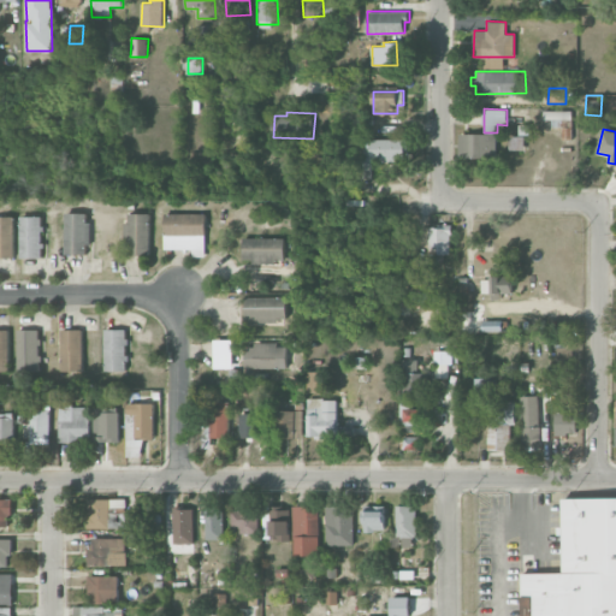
[(497,158),(497,134),(460,134),(460,158),(497,158)]
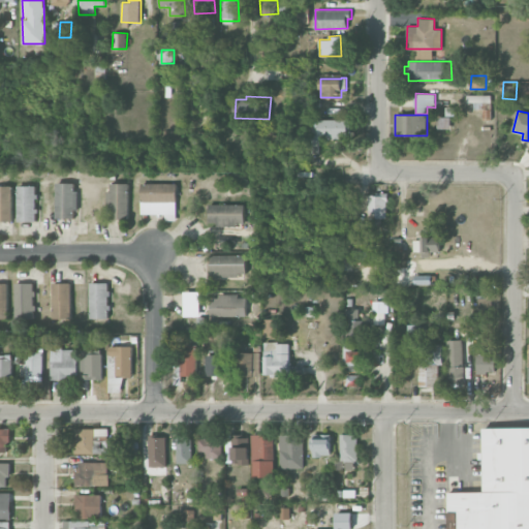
[(438,129),(448,128),(448,117),(437,117),(438,129)]
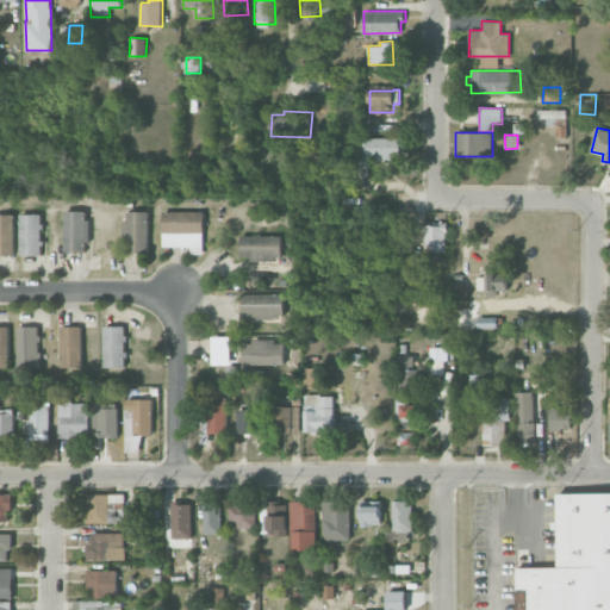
[(402,137),(361,138),(361,160),(402,159),(402,137)]
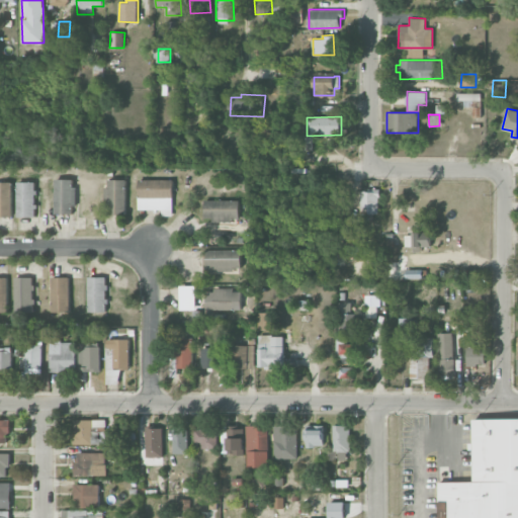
[(56,213),(75,213),(75,179),(55,179),(56,213)]
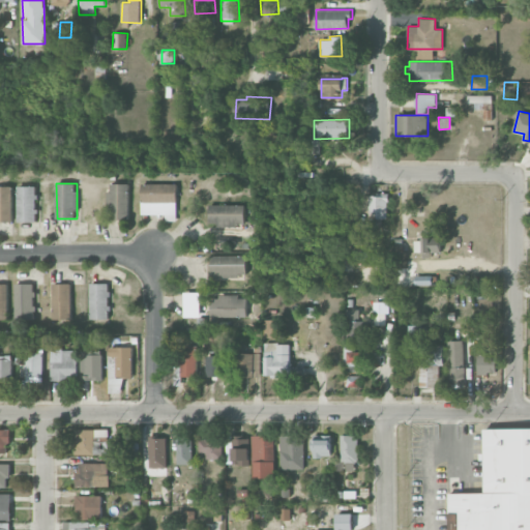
[(110,219),(129,218),(128,183),(109,184),(110,219)]
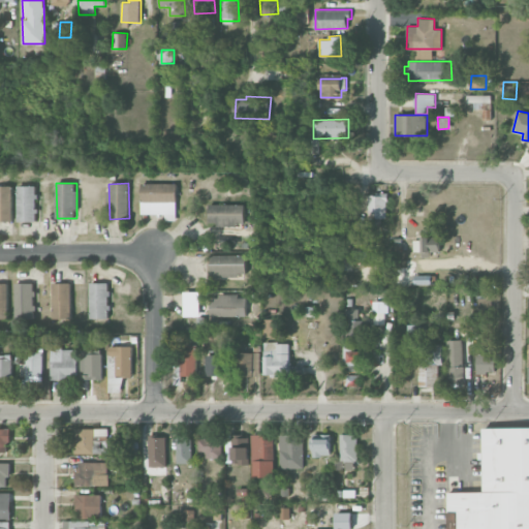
[(177,183),(142,184),(142,214),(165,214),(165,220),(177,220),(177,183)]
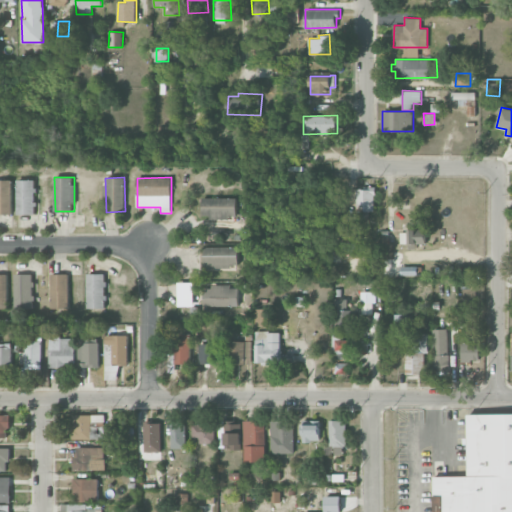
[(0,213),(12,214),(12,180),(0,179),(0,213)]
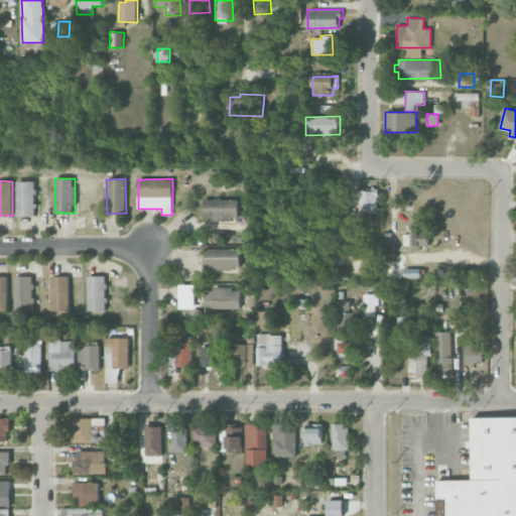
[(18,216),(36,216),(35,181),(17,181),(18,216)]
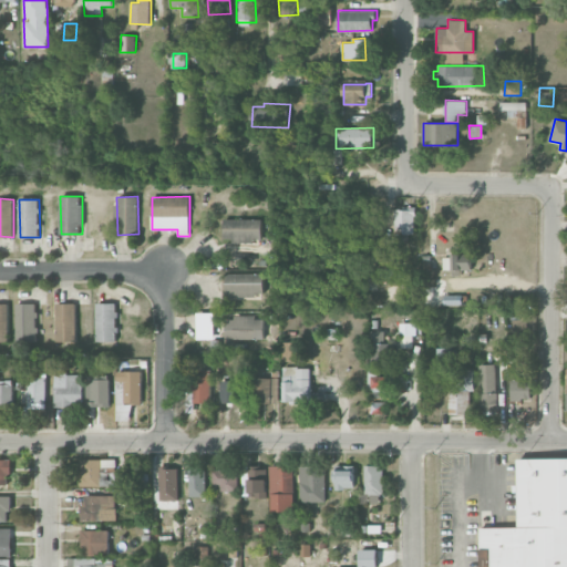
[(415,234),(415,208),(395,207),(394,234),(415,234)]
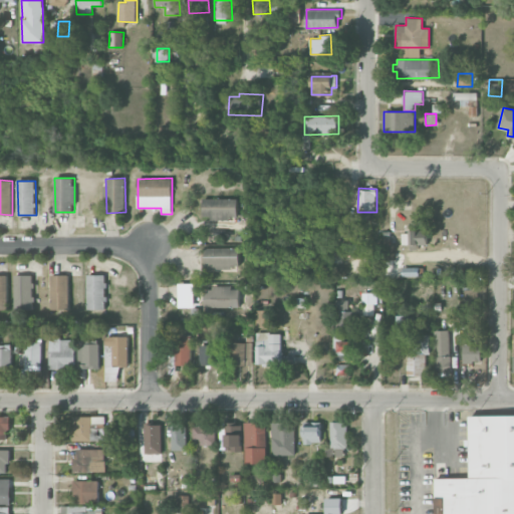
[(203,218),(237,218),(237,199),(203,199),(203,218)]
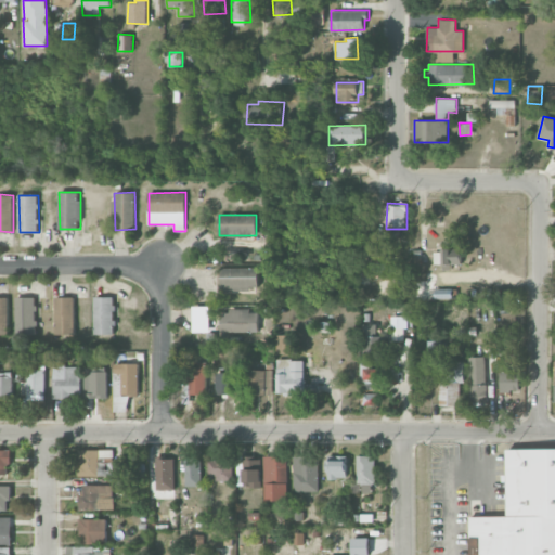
[(386,243),(373,242),(372,271),(385,271),(386,243)]
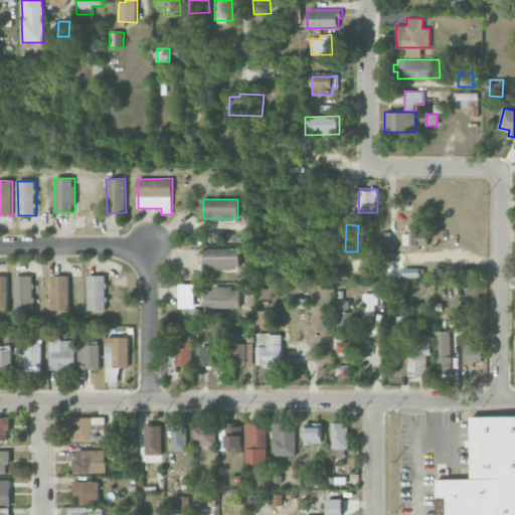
[(427,246),(427,231),(402,232),(402,244),(411,244),(411,246),(427,246)]
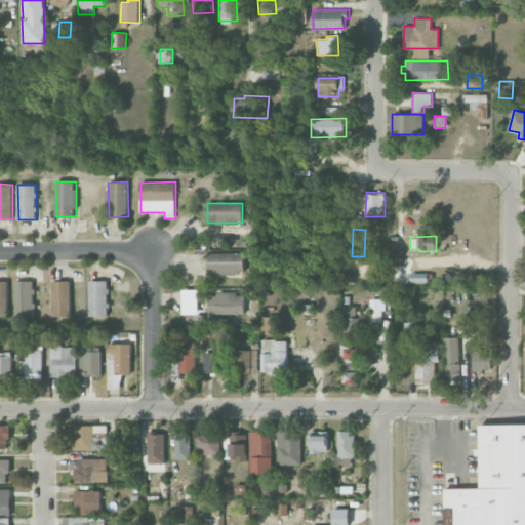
[(244,252),(209,253),(209,274),(245,274),(244,252)]
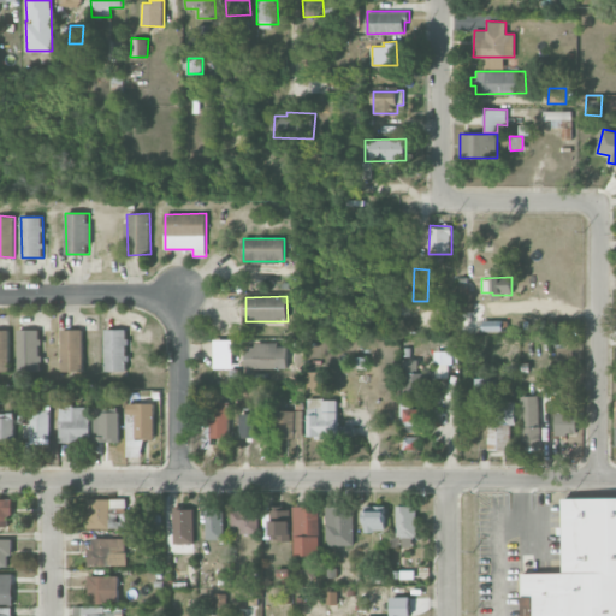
[(502,331),(502,321),(484,320),(484,330),(502,331)]
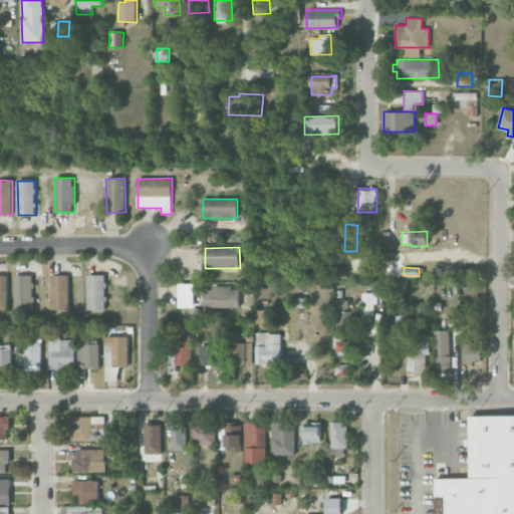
[(69,309),(68,274),(51,275),(52,309),(69,309)]
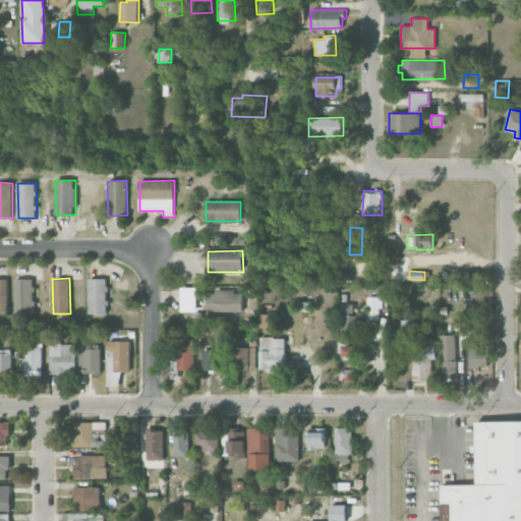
[(90,313),(108,313),(107,278),(89,278),(90,313)]
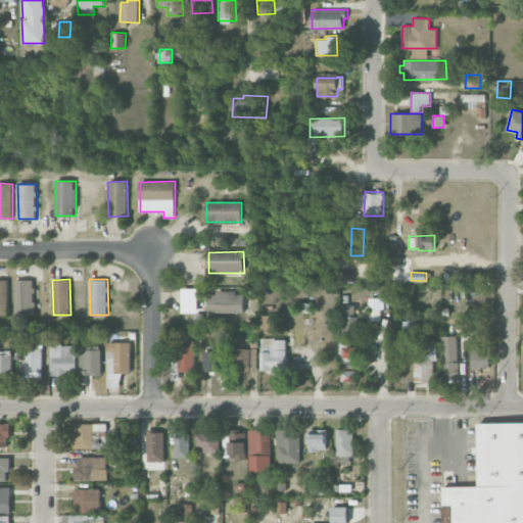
[(0,315),(8,315),(7,280),(0,280),(0,315)]
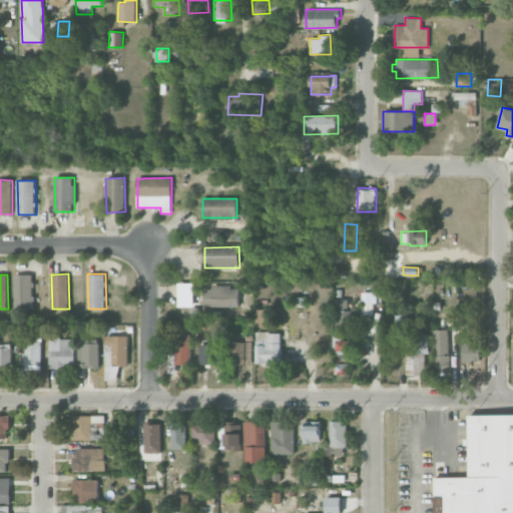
[(15,310),(34,309),(33,275),(14,276),(15,310)]
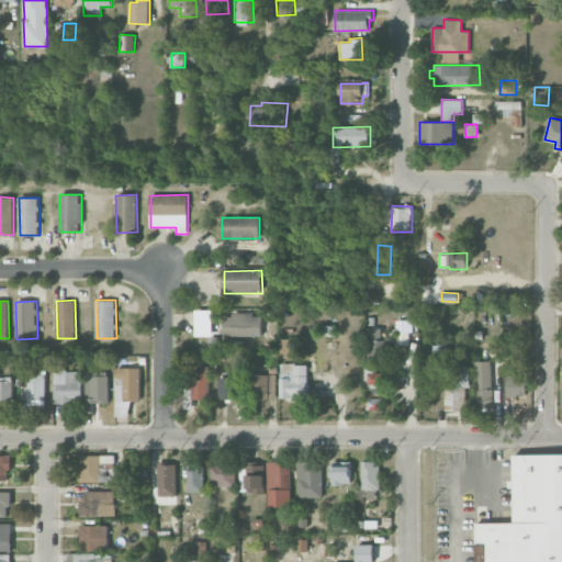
[(225,336),(261,337),(261,315),(225,314),(225,336)]
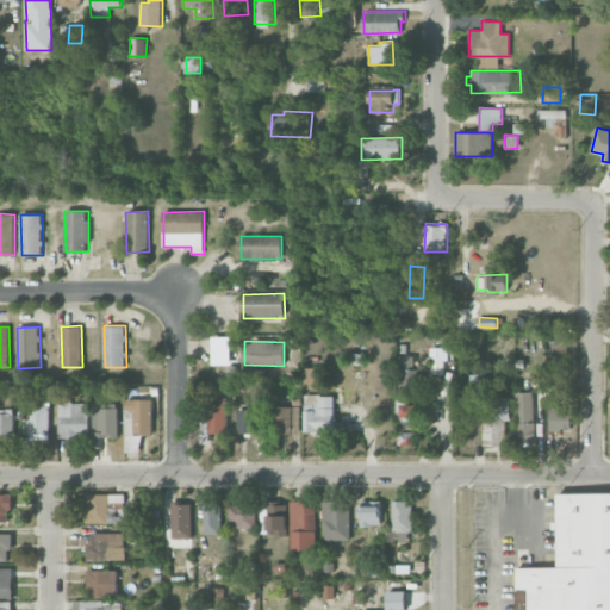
[(444,348),(431,349),(433,371),(444,371),(444,348)]
